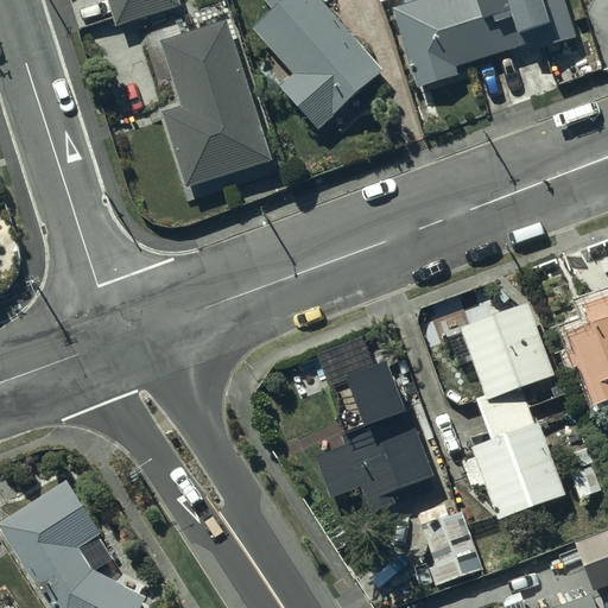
[(178,0),(105,0),(114,26),(179,5),(178,0)]
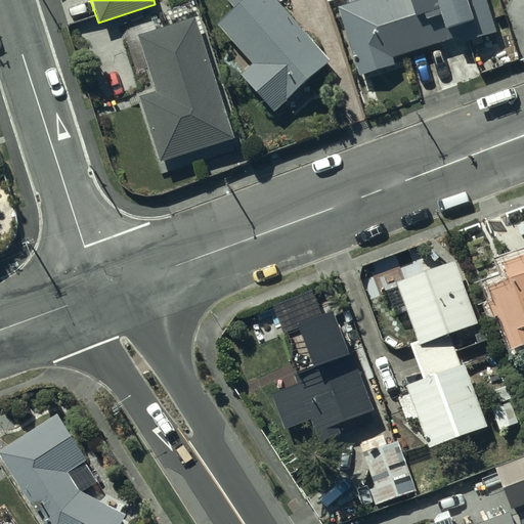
[(330,61),(272,0),(227,0),(235,8),(217,26),(252,63),(239,75),(273,113),(330,61)]
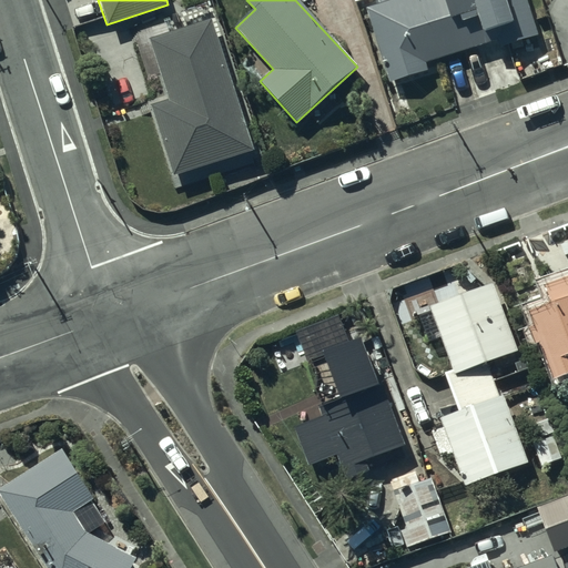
[(387,0),(365,8),(389,83),(426,71),(424,64),(496,41),(498,48),(537,36),(525,0),(387,0)]
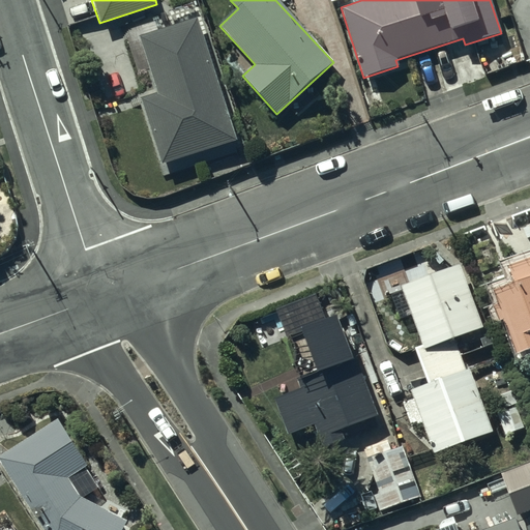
[(158,32),(153,16),(122,25),(129,46),(141,42),(157,94),(139,100),(159,164),(234,139),(195,20),(158,32)]
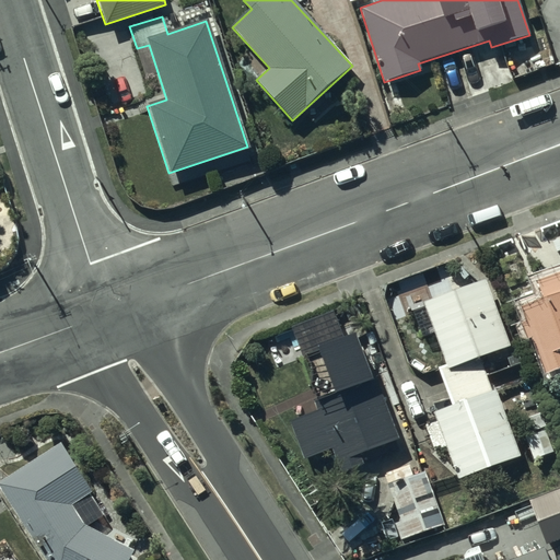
[(517,289),(523,304),(517,306),(523,323),(529,321),(541,356),(559,349),(559,258),(559,255),(536,264),(541,280),(517,289)]
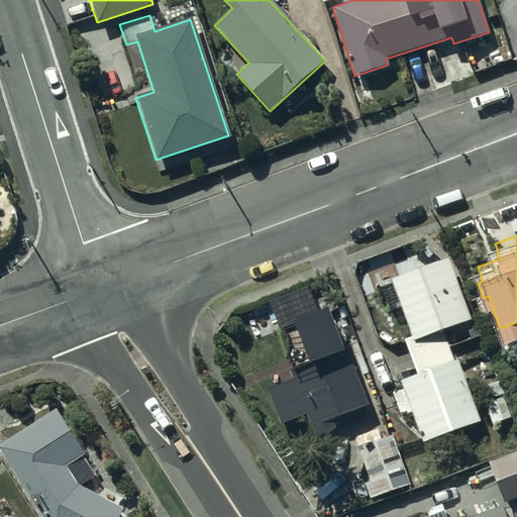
[(413,360),(395,368),(418,428),(478,406),(443,318),(471,308),(446,244),(387,267),(409,323),(400,326),(413,360)]
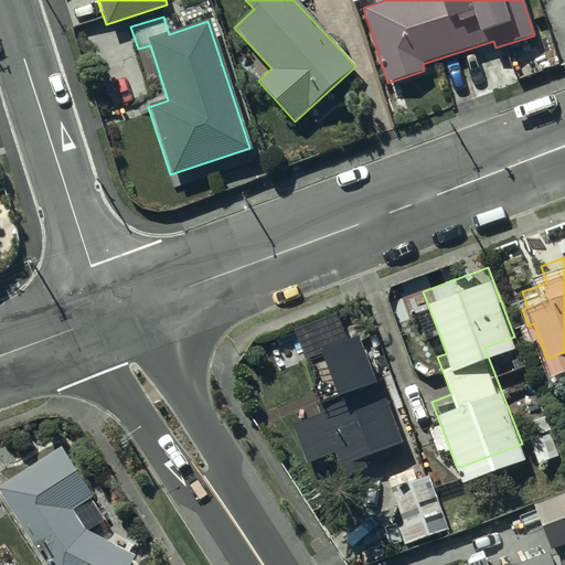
[(334,455),(338,462),(401,439),(359,326),(342,332),(336,313),(299,327),(330,409),(291,424),(306,465),(334,455)]
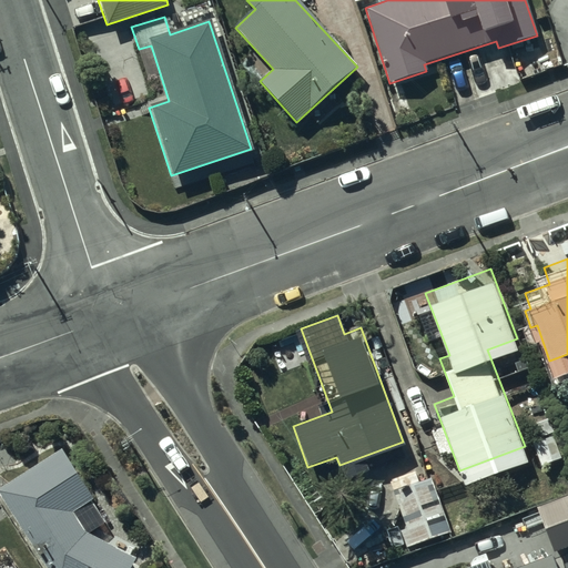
[(60,450),(0,486),(0,497),(43,567),(128,567),(133,558),(83,534),(70,513),(91,499),(60,450)]
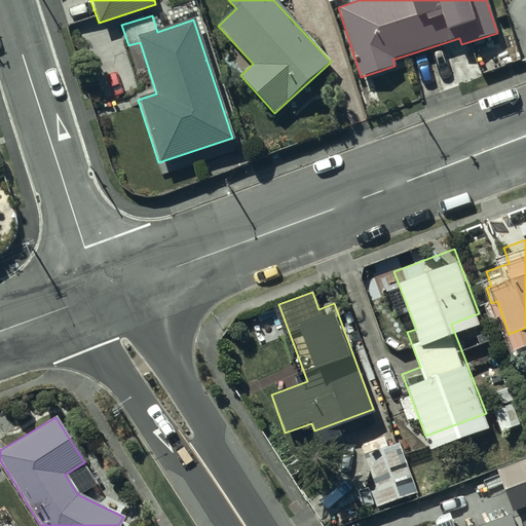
[(363,456),(376,490),(370,492),(376,509),(386,505),(419,493),(400,443),(363,456)]
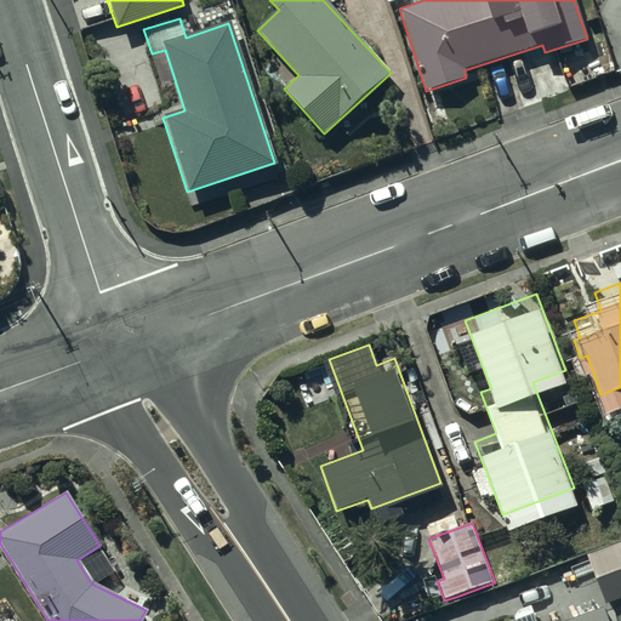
[(620,542),(590,553),(607,602),(620,596),(620,542)]
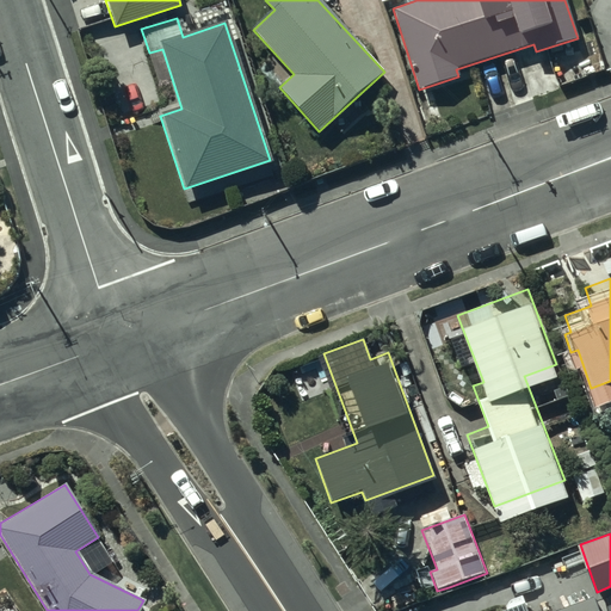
All buildings are outlined.
